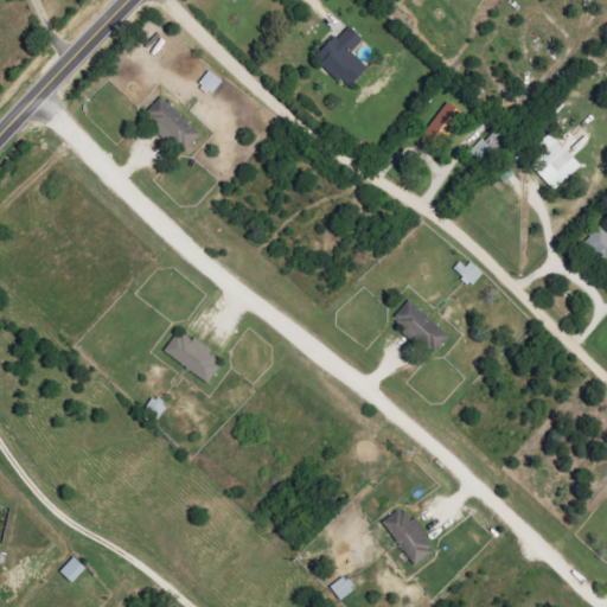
[(363,42),(347,27),(318,56),(323,62),(320,64),(345,89),(365,68),(351,53),(363,42)]
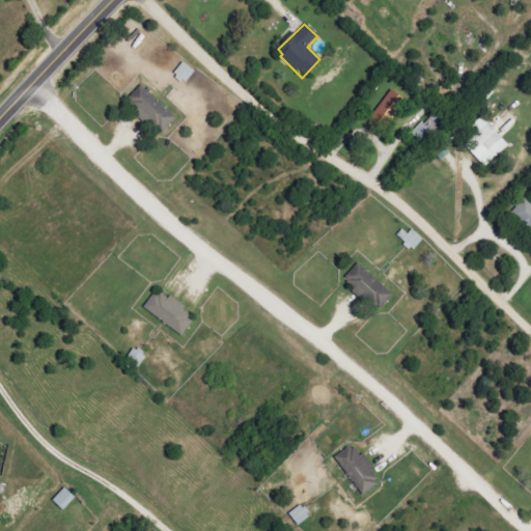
[(194,72),(182,62),(172,75),(185,84),(194,72)]
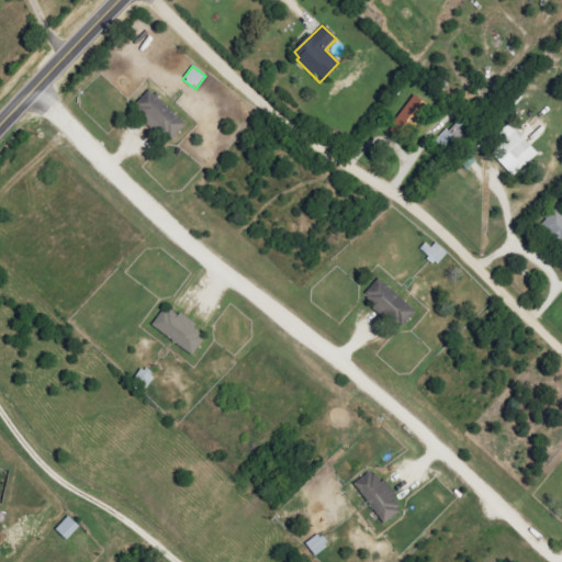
[(167,143),(186,125),(150,89),(132,107),(167,143)]
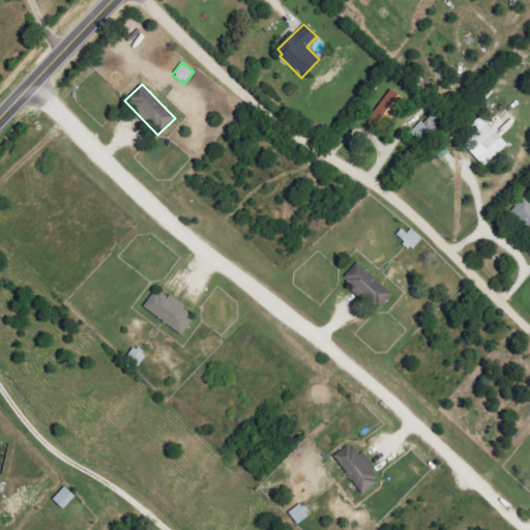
[(382,135),(406,101),(389,89),(365,123),(382,135)]
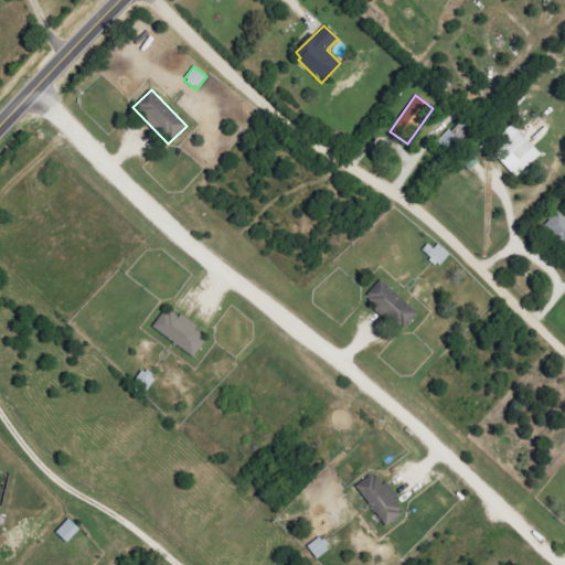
[(438,141),(449,153),(475,129),(464,118),(438,141)]
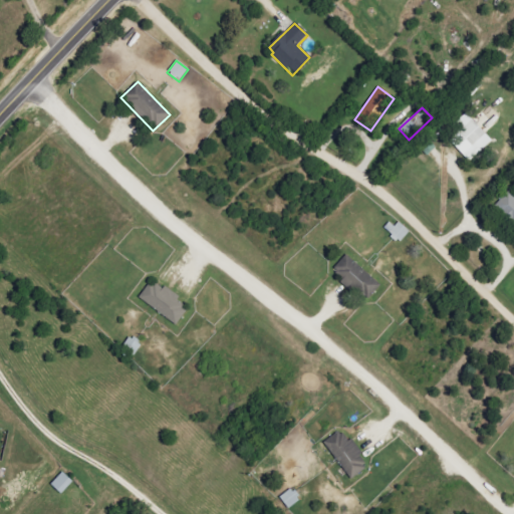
[(451,125),(457,133),(449,141),(467,161),(490,140),(466,112),(451,125)]
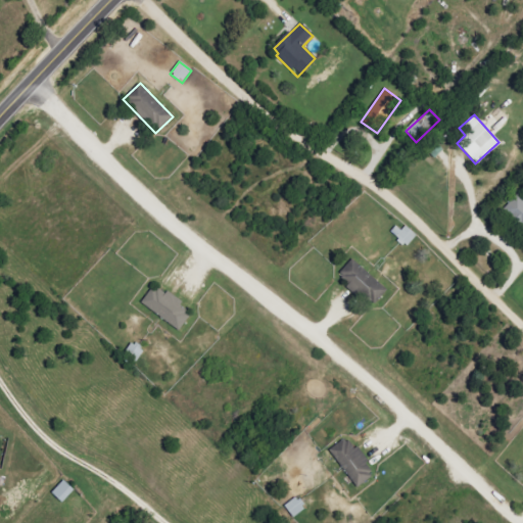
[(385,290),(352,258),(336,276),(369,307),(385,290)]
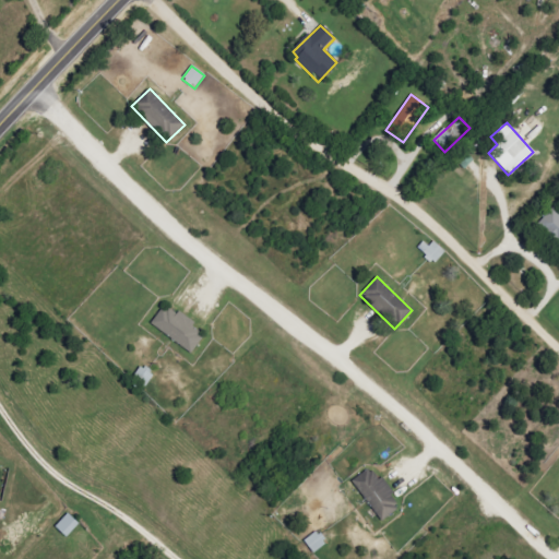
[(150,326),(193,353),(203,335),(192,328),(194,323),(163,304),(150,326)]
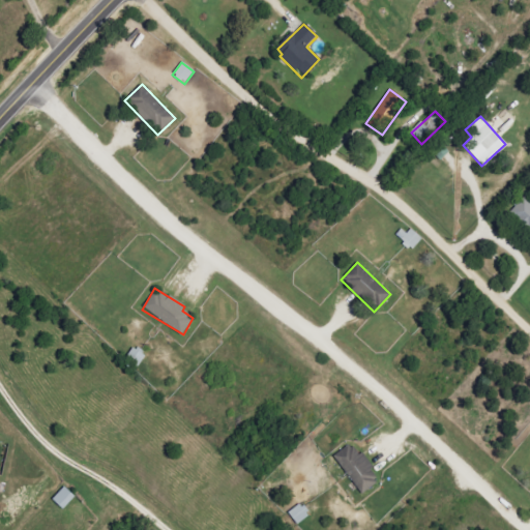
[(378,481),(370,471),(372,469),(351,443),(332,458),(362,495),(378,481)]
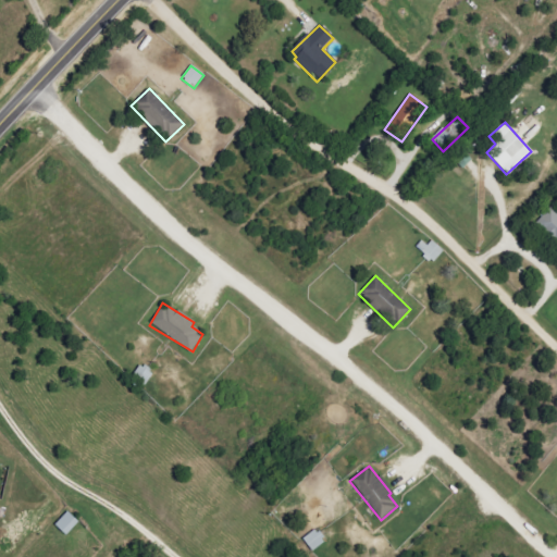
[(65,536),(77,522),(66,511),(53,525),(65,536)]
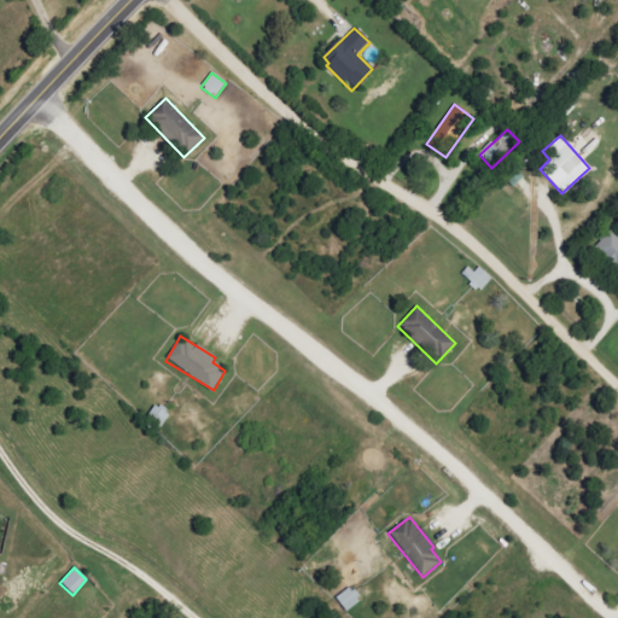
[(336,599),(345,612),(361,600),(351,587),(336,599)]
